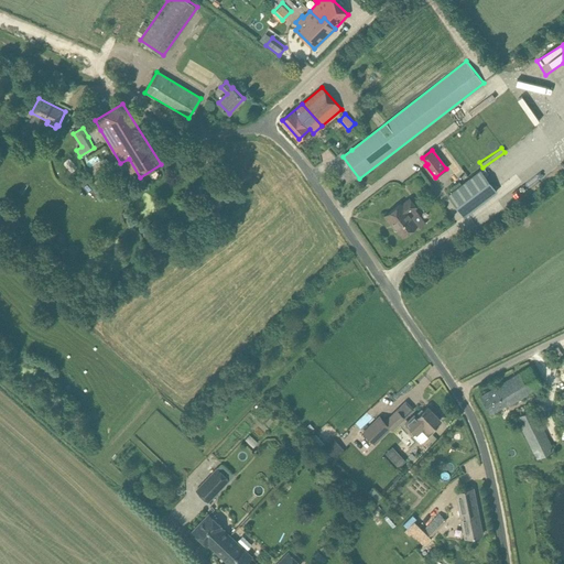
[(447,195),(465,217),(498,192),(480,170),(462,184),(459,182),(451,188),(453,191),(447,195)]
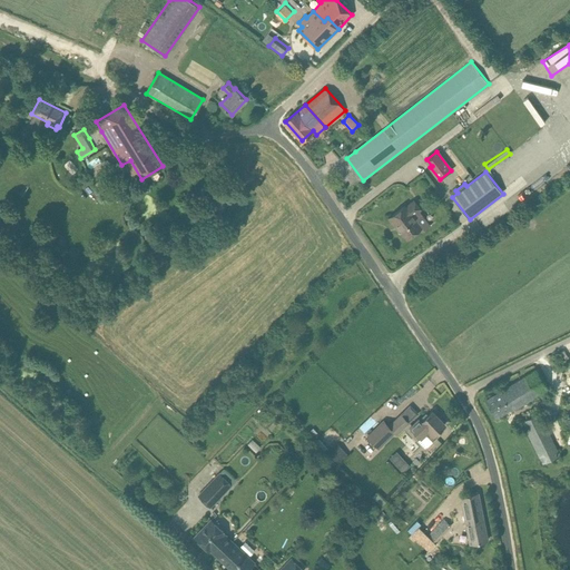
[(404,206),(389,218),(395,225),(396,224),(408,238),(419,229),(421,233),(431,226),(420,209),(414,202),(405,208),(404,206)]
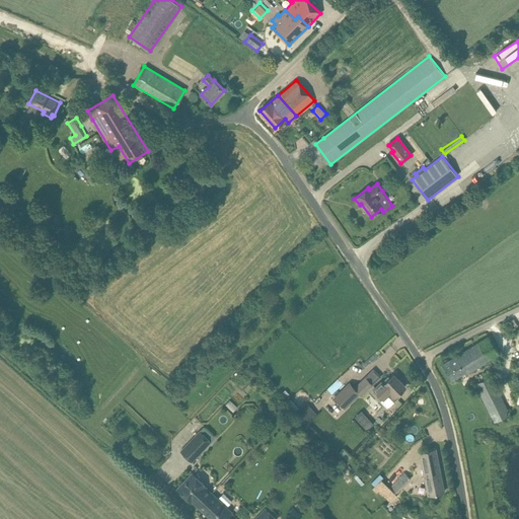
[(491,336),(498,351),(510,344),(511,346),(518,341),(518,319),(503,328),(491,336)]
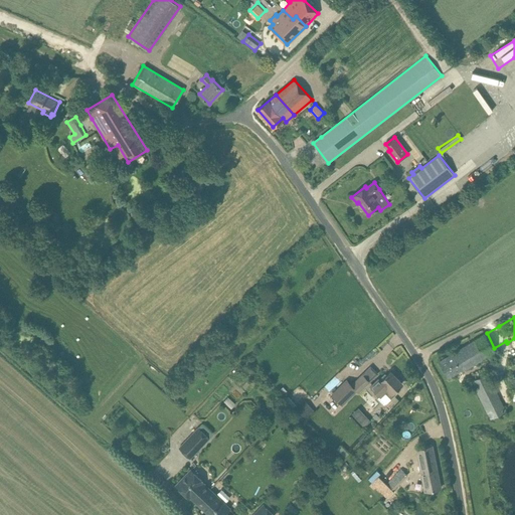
[(485,334),(448,355),(440,360),(449,377),(462,369),(463,371),(495,352),(485,334)]
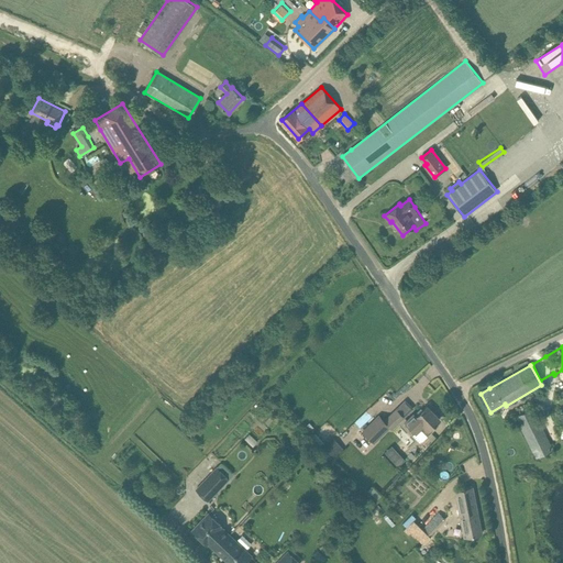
[(414,415),(405,422),(416,433),(424,426),(429,430),(439,419),(427,406),(422,410),(420,409),(416,414),(418,416),(416,417),(414,415)]
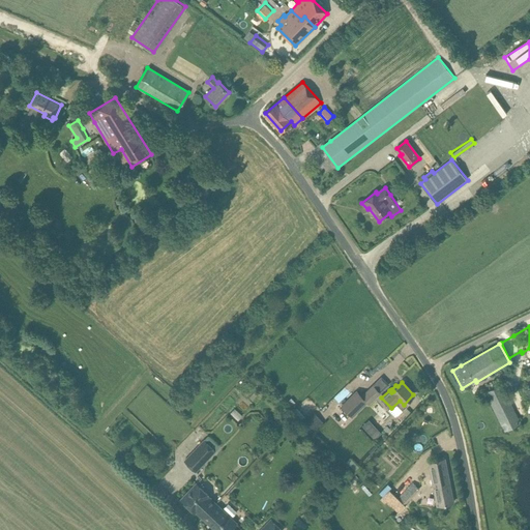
[(501,383),(495,387),(486,391),(504,431),(521,422),(501,383)]
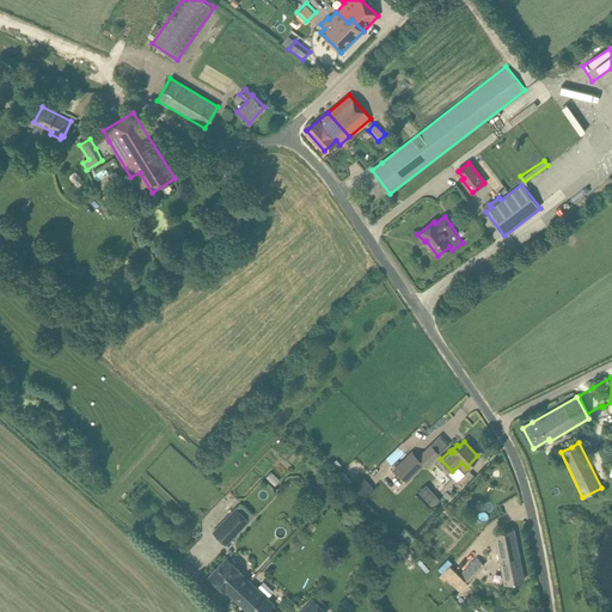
[(395,470),(397,471),(384,483),(392,493),(405,479),(407,481),(423,464),(426,466),(439,453),(432,445),(417,458),(412,452),(395,470)]
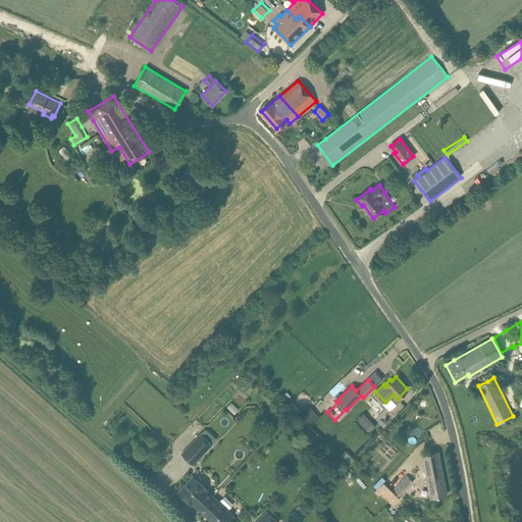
[(309,424),(317,414),(310,408),(301,417),(309,424)]
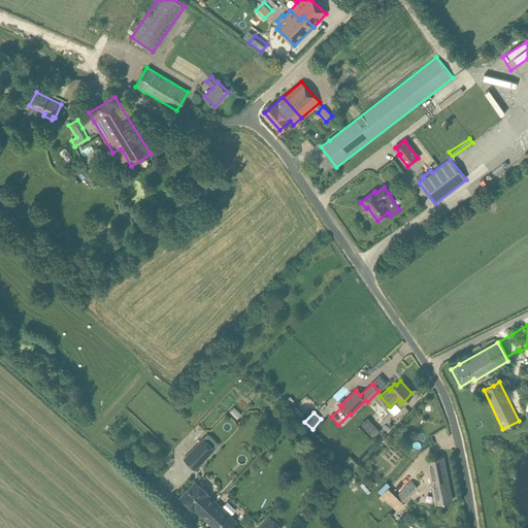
[(366,417),(360,424),(372,436),(378,430),(366,417)]
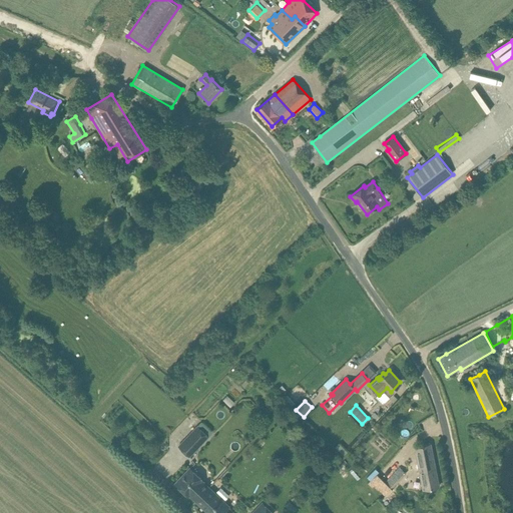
[(432,415),(419,421),(423,430),(436,424),(432,415)]
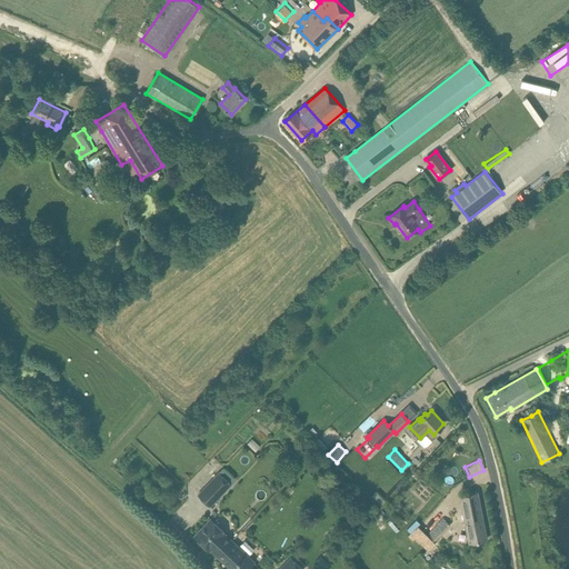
[(220,472),(198,495),(209,506),(231,483),(220,472)]
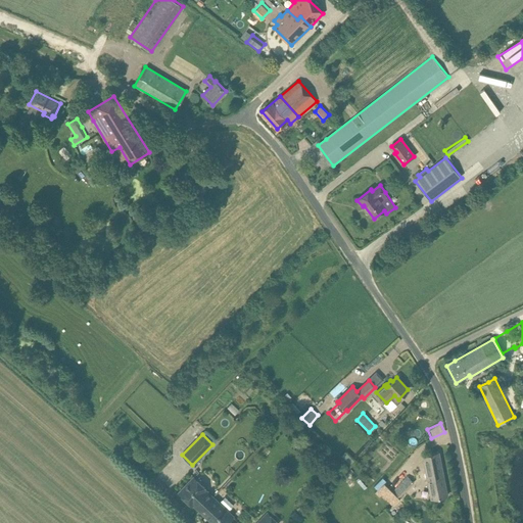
[(422,456),(431,498),(447,495),(439,453),(422,456)]
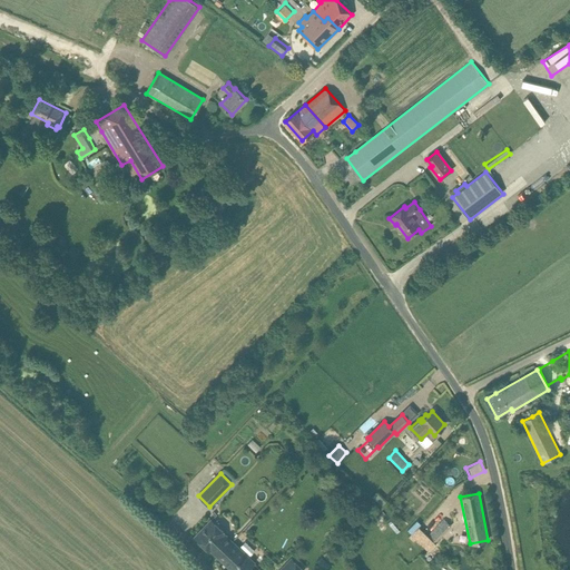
[(444,519),(428,536),(419,527),(409,537),(414,541),(416,539),(429,552),(436,544),(435,543),(452,527),(444,519)]
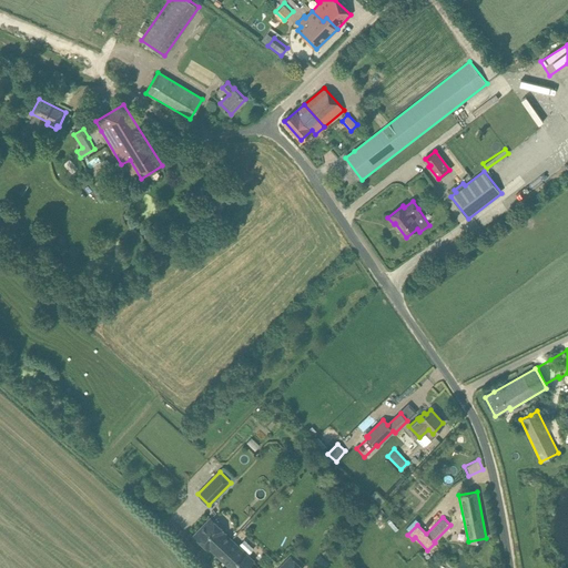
[(210,547),(217,555),(231,540),(224,533),(225,531),(211,518),(194,535),(209,548),(210,547)]
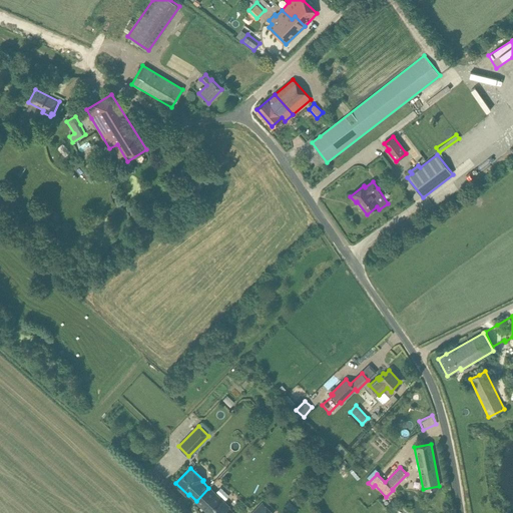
[(208,488),(196,501),(208,512),(221,512),(228,506),(208,488)]
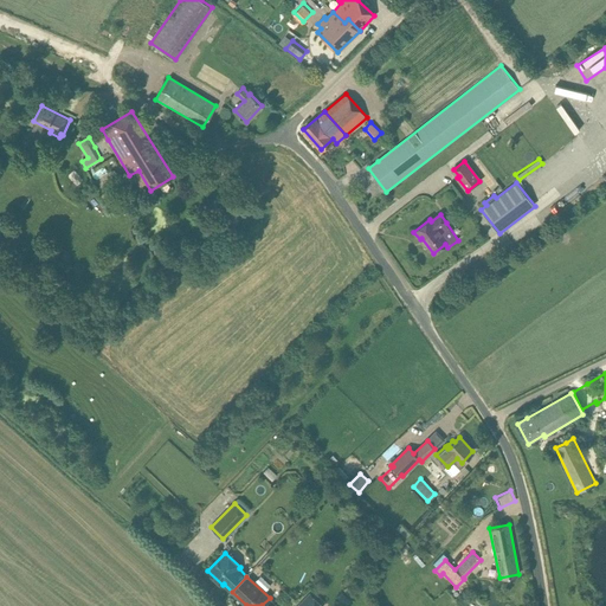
[(322,605),(310,594),(297,605),(322,605)]
